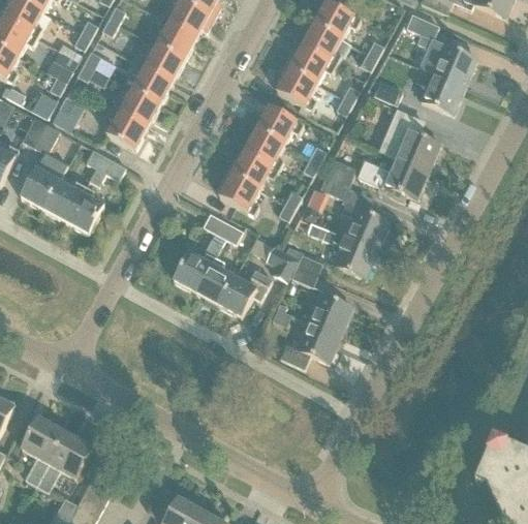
[(12,0),(2,20),(37,38),(41,29),(35,26),(42,11),(21,0),(12,0)]
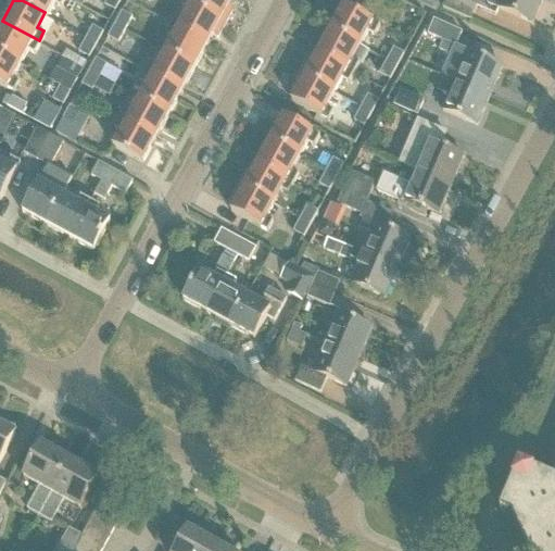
[(22,0),(45,12),(51,0),(57,0),(60,2),(61,0),(22,0)]
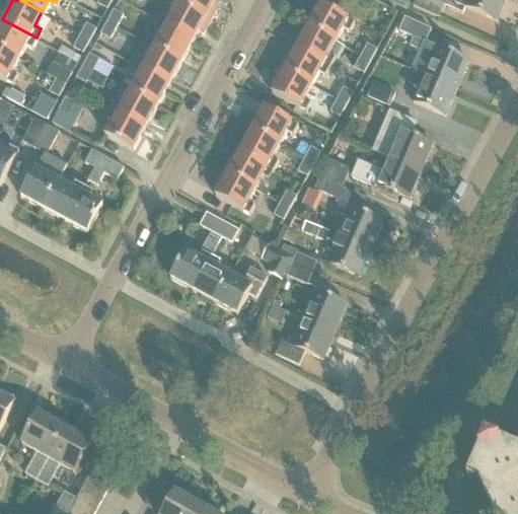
[(158,18),(193,38),(205,15),(177,0),(170,14),(163,10),(158,18)]
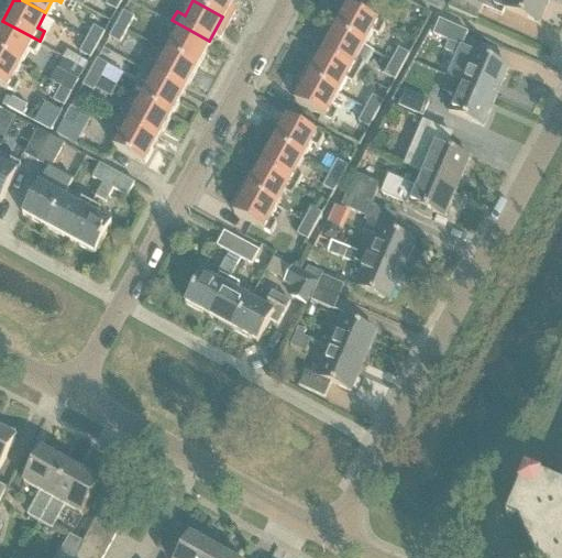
[(193,0),(222,17),(231,0),(193,0)]
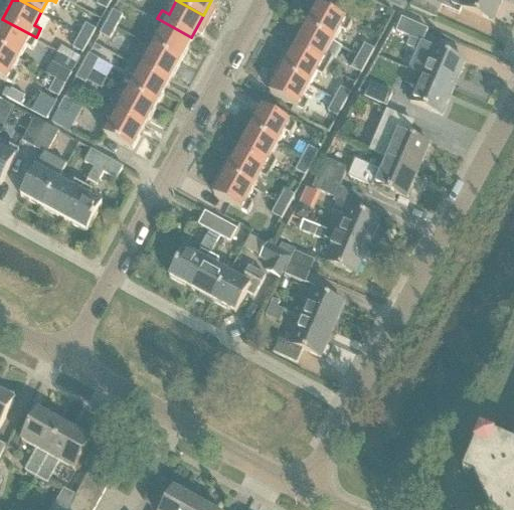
[(441,1),(439,0),(409,0),(408,3),(435,14),(441,1)]
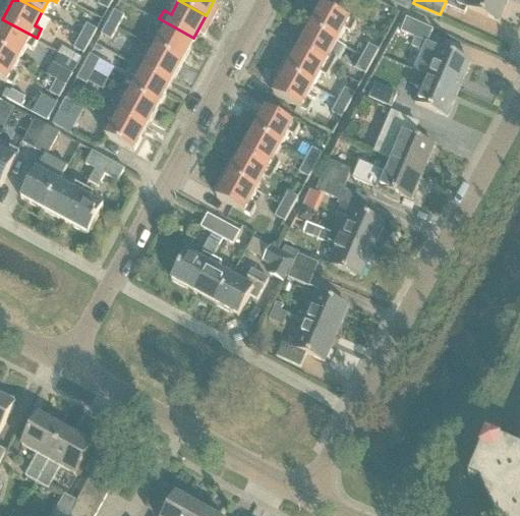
[(457,0),(498,17),(505,0),(457,0)]
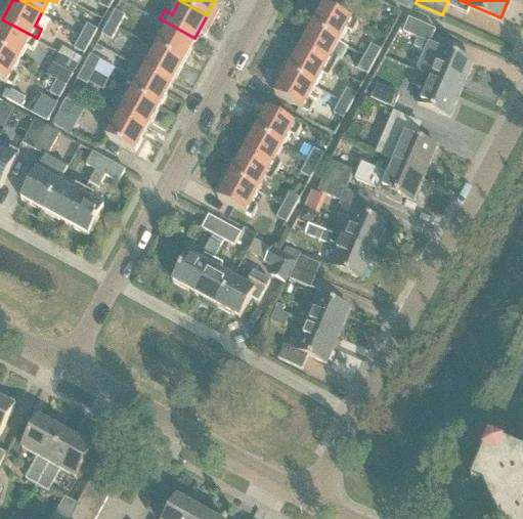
[(310,24),(338,39),(345,25),(352,29),(357,20),(322,1),(310,24)]
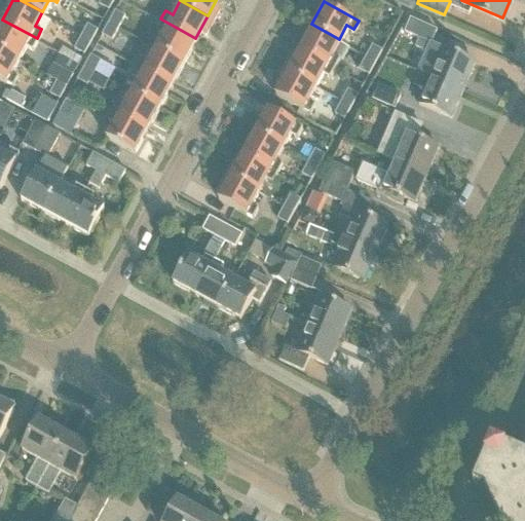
[(114,6),(107,19),(117,24),(124,11),(114,6)]
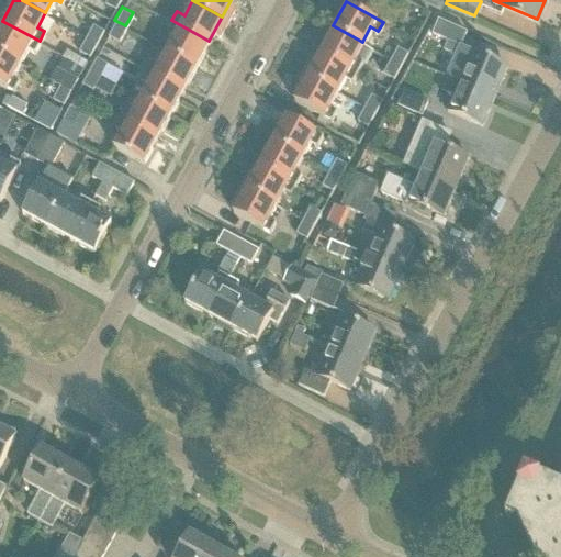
[(467,57),(458,77),(493,92),(506,63),(460,43),(466,29),(437,15),(430,31),(446,37),(441,47),(467,57)]
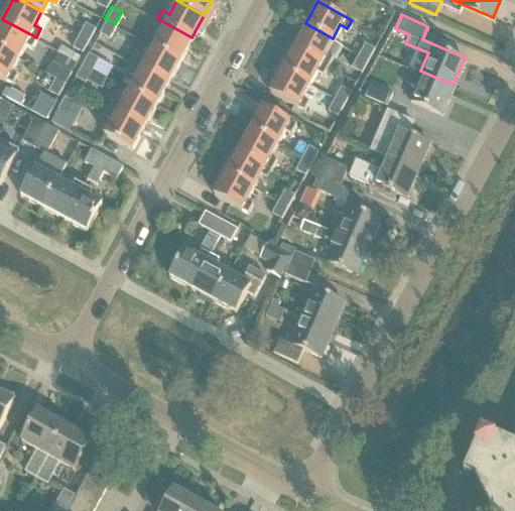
[(115,23),(105,18),(99,30),(108,35),(115,23)]
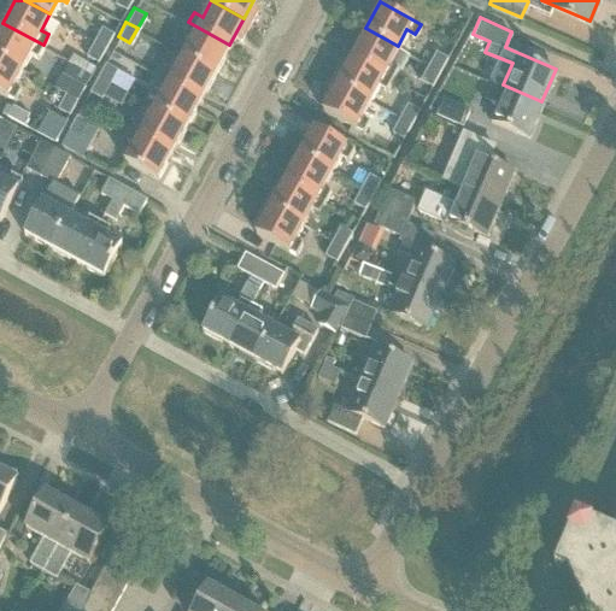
[(182,53),(215,70),(229,45),(188,22),(183,33),(192,37),(182,53)]
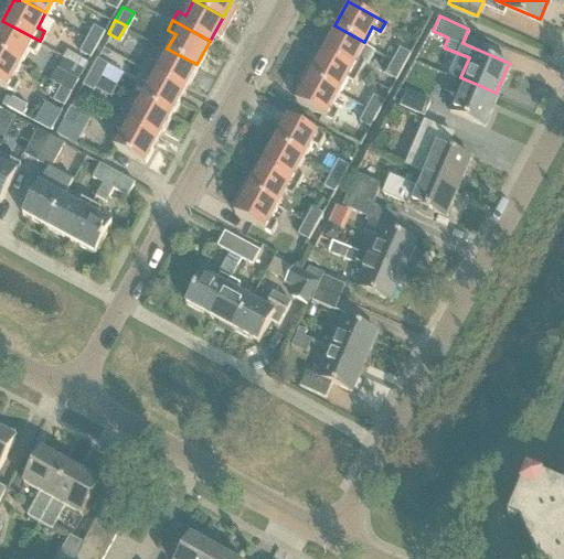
[(2,21),(0,24),(0,51),(19,61),(27,46),(34,51),(40,41),(2,21)]
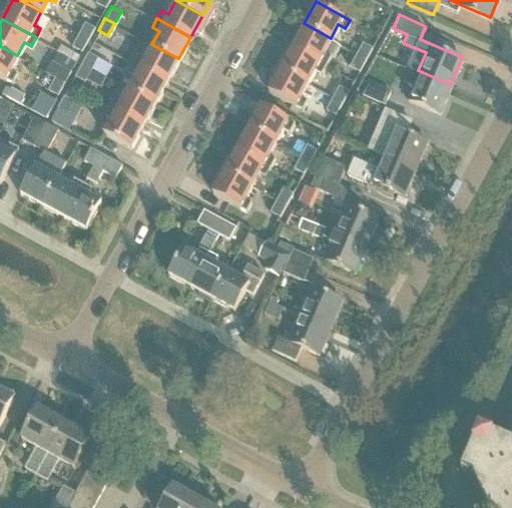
[(84,20),(77,32),(87,37),(94,25),(84,20)]
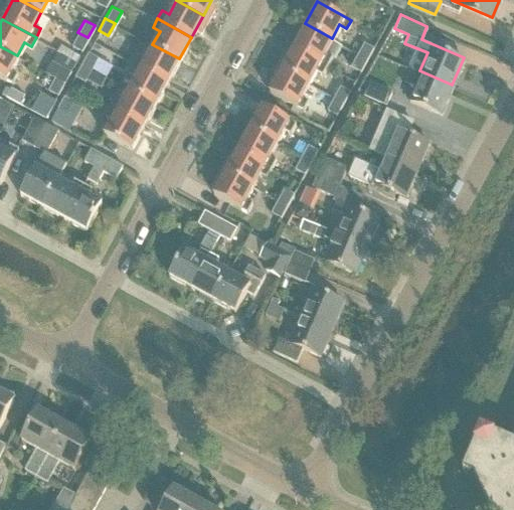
[(305,23),(293,45),(327,63),(332,54),(325,51),(332,38),(305,23)]
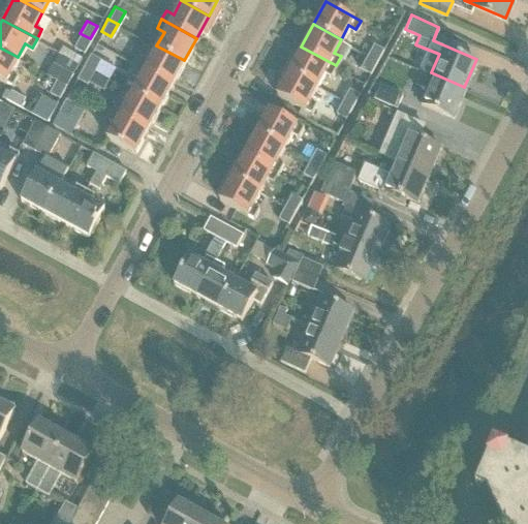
[(90,38),(80,33),(73,45),(83,51),(90,38)]
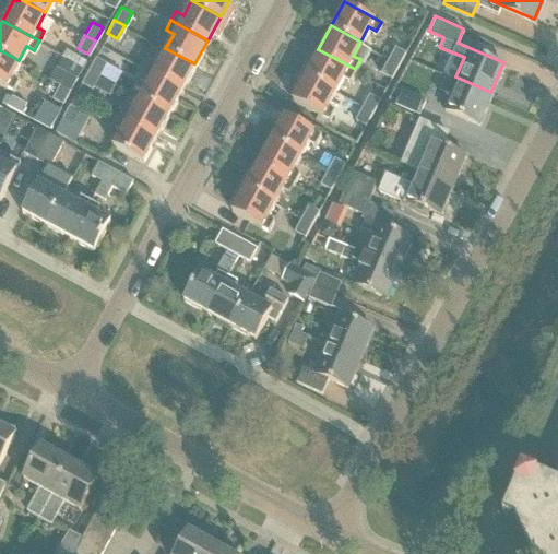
[(81,63),(85,54),(62,43),(58,54),(81,63)]
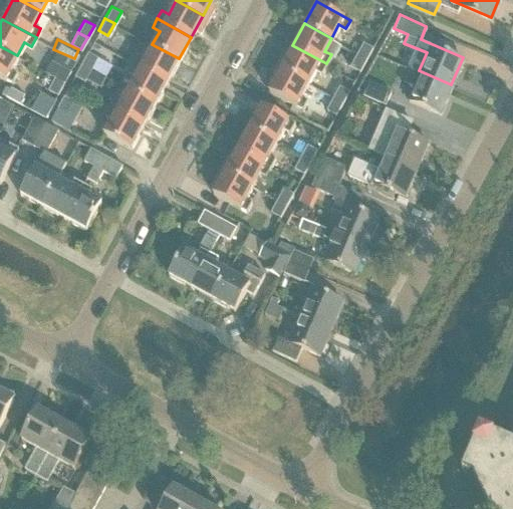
[(371,45),(361,40),(355,52),(365,57),(371,45)]
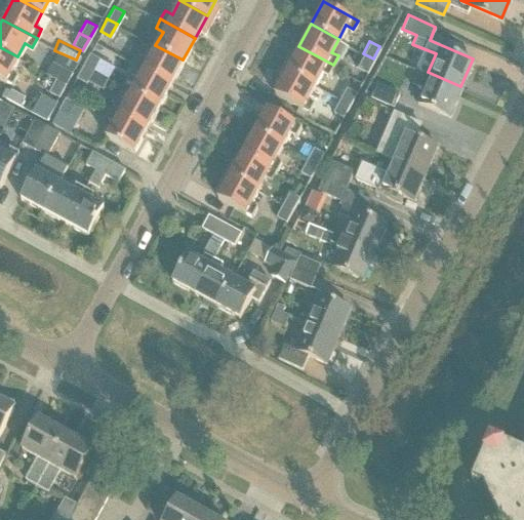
[(136,64),(170,82),(183,60),(155,45),(148,58),(140,54),(136,64)]
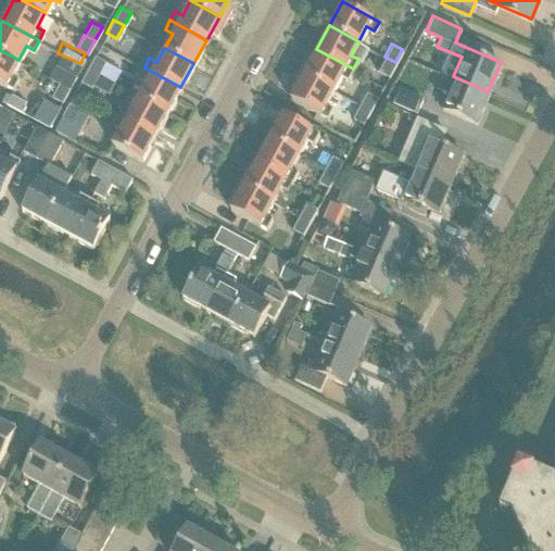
[(316,49),(303,73),(332,88),(341,73),(348,77),(353,69),(316,49)]
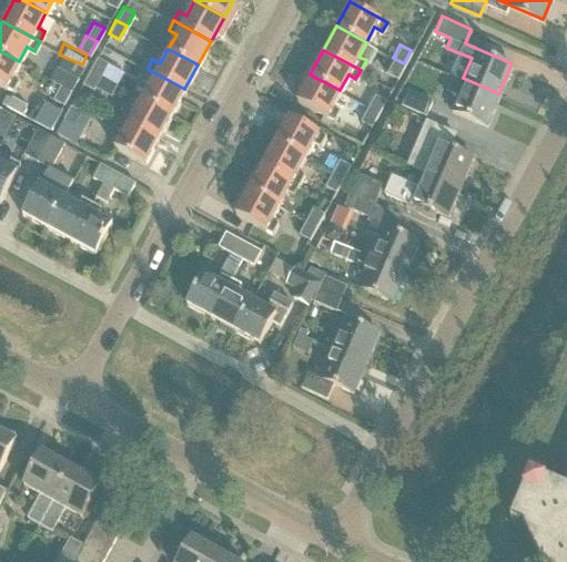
[(19,61),(0,51),(0,82),(13,90),(18,80),(11,75),(19,61)]
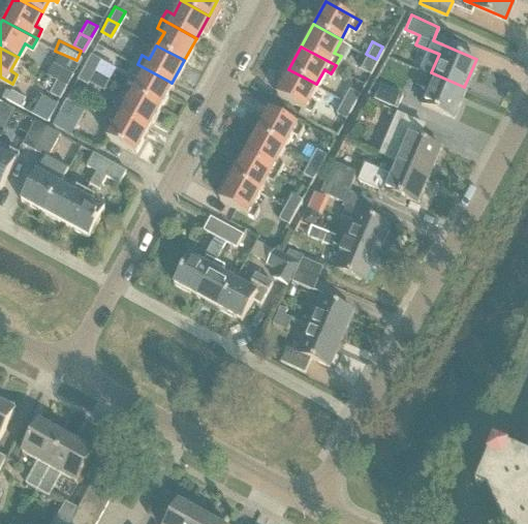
[(90,52),(83,64),(93,69),(100,57),(90,52)]
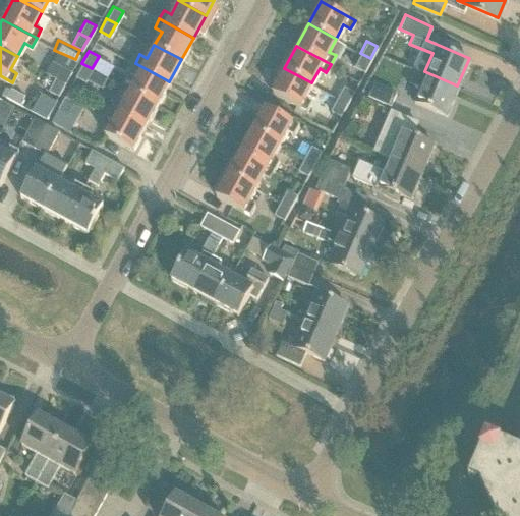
[(370,58),(360,53),(354,65),(364,70),(370,58)]
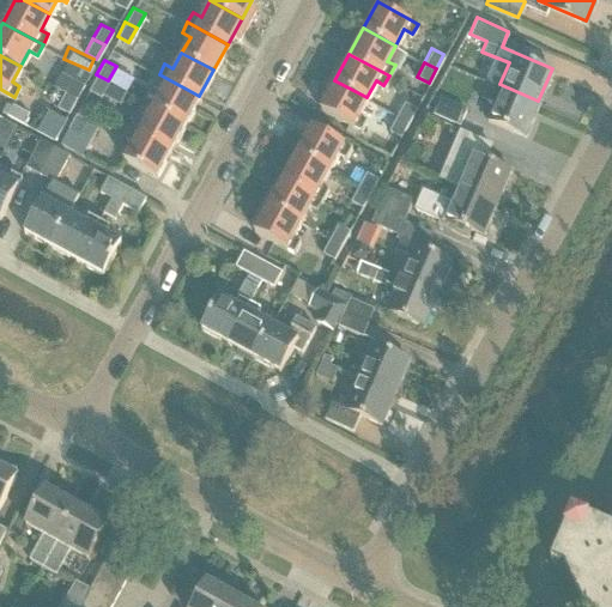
[(108,80),(96,74),(89,87),(94,90),(88,102),(108,113),(114,102),(116,103),(123,89),(108,80)]
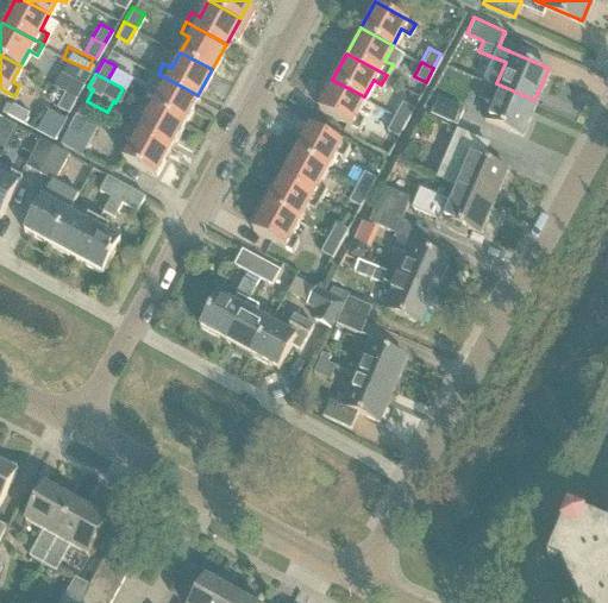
[(151,104),(183,121),(198,95),(158,74),(152,83),(161,88),(151,104)]
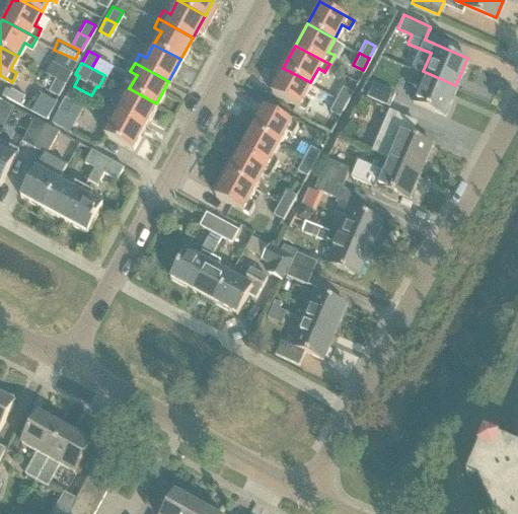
[(61,64),(54,76),(64,81),(71,69),(61,64)]
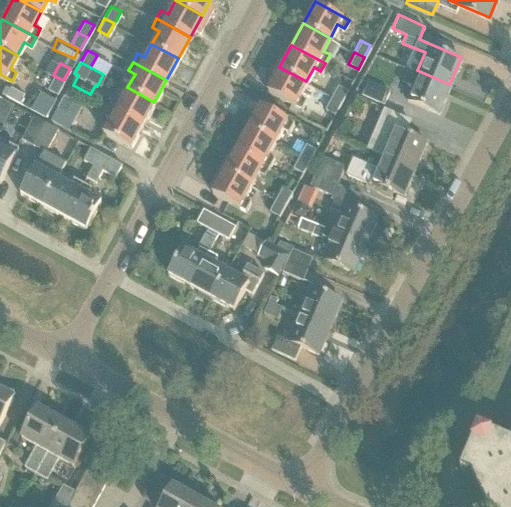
[(299,94),(306,81),(279,67),(267,89),(301,107),(306,98),(299,94)]
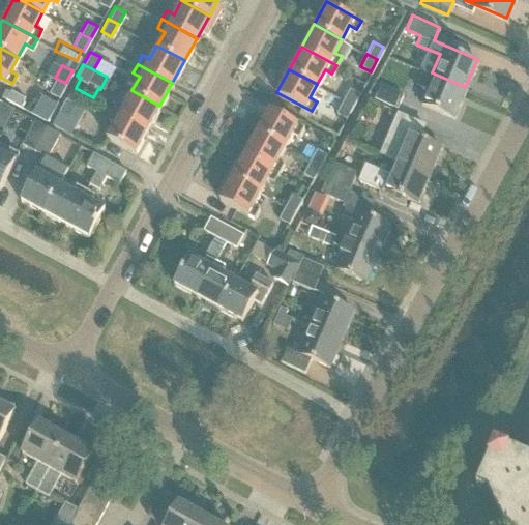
[(453,115),(465,87),(432,73),(420,100),(453,115)]
